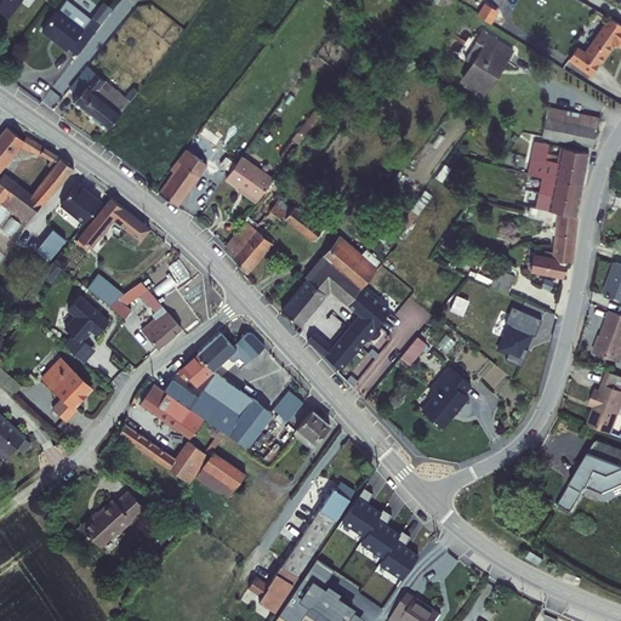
[(0,0),(0,15),(3,17),(15,0),(0,0)]
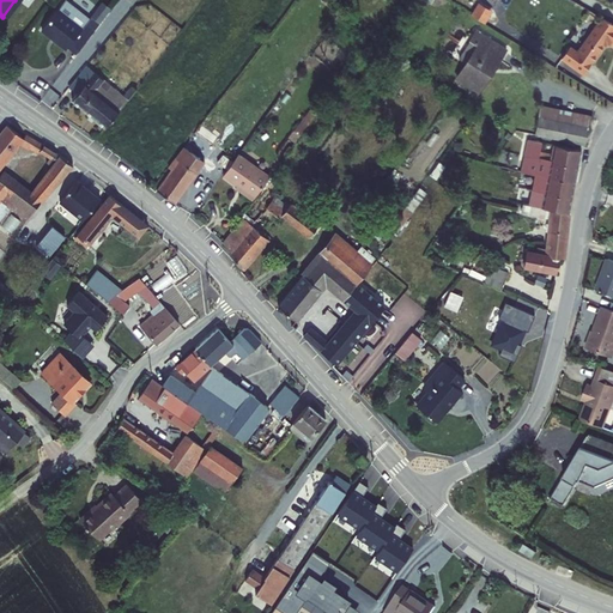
[(62,0),(40,28),(65,48),(66,47),(73,53),(92,29),(84,22),(79,28),(73,22),(82,12),(67,0),(62,0)]
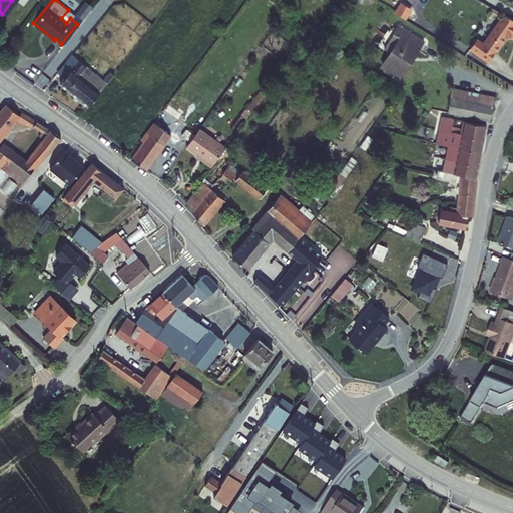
[(411,11),(400,4),(395,13),(400,16),(406,19),(411,11)]
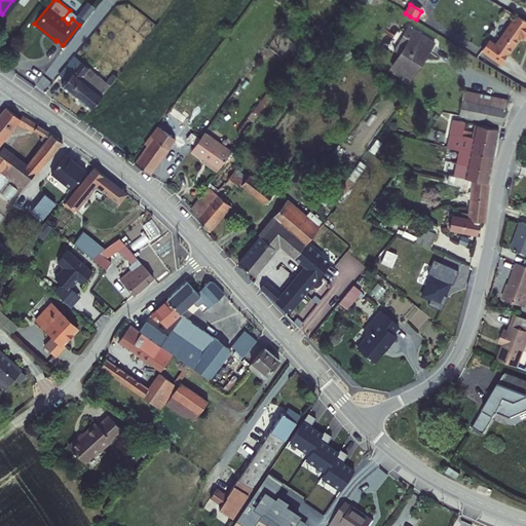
[(75,14),(70,10),(63,19),(68,24),(72,19),(75,14)]
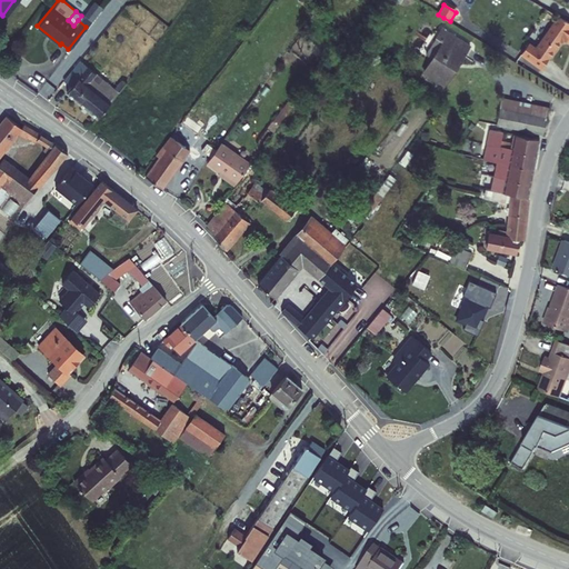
[(568,21),(559,17),(537,46),(530,40),(522,51),(542,66),(562,40),(568,39),(568,21)]
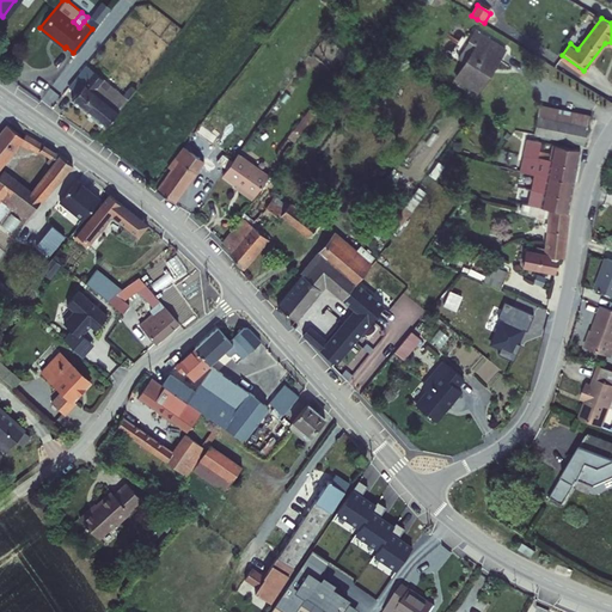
[(505,50),(475,31),(457,60),(465,65),(457,78),(478,91),(505,50)]
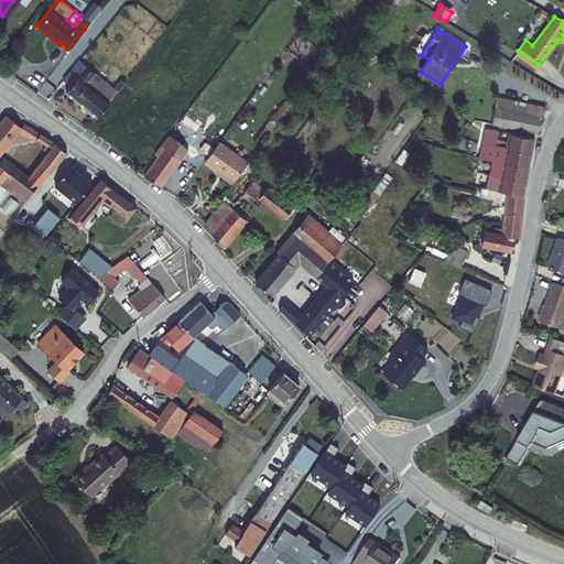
[(64,77),(72,83),(66,90),(97,116),(125,80),(120,76),(112,85),(79,57),(64,77)]
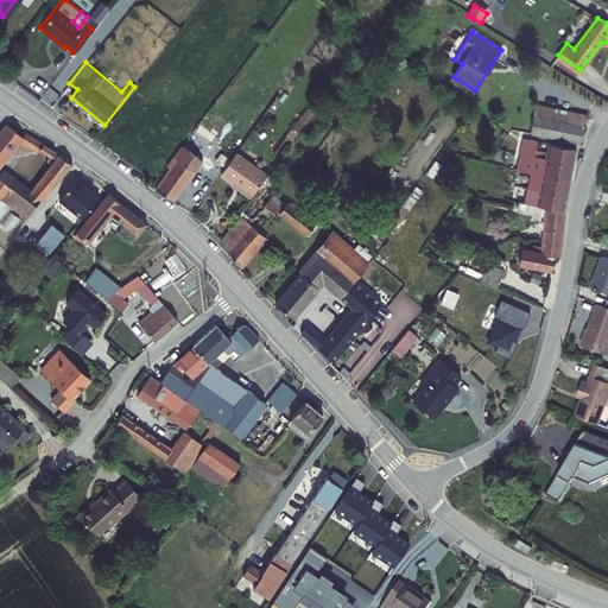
[(532,134),(583,144),(588,114),(537,106),(532,134)]
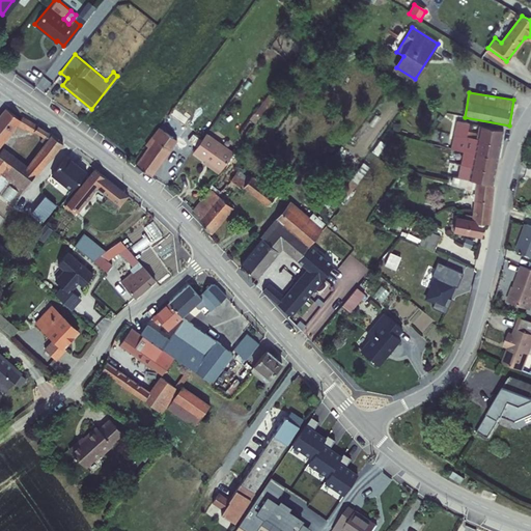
[(16,118),(3,108),(0,111),(0,141),(16,122),(24,130),(44,140),(23,165),(0,148),(0,172),(17,189),(57,144),(20,114),(16,118)]
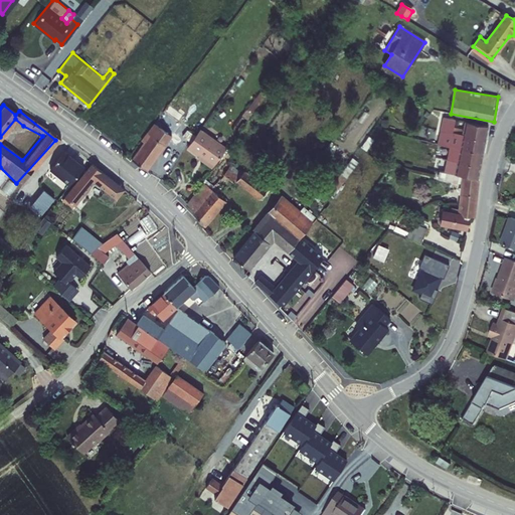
[(140,139),(143,141),(132,158),(147,169),(172,134),(165,130),(173,119),(164,112),(156,123),(153,121),(151,124),(140,139)]
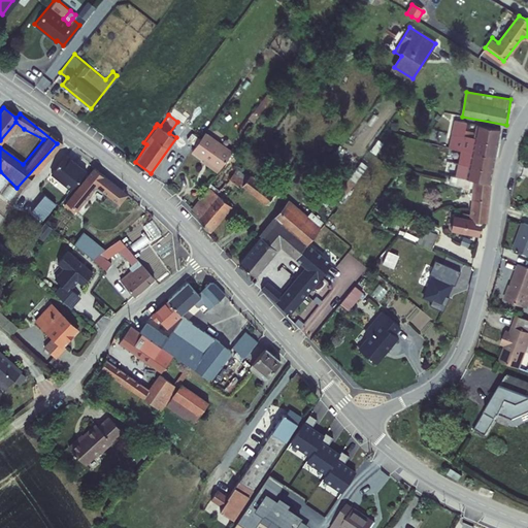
[(461,131),(463,122),(455,121),(453,135),(457,136),(461,137),(461,135),(457,134),(458,130),(461,131)]
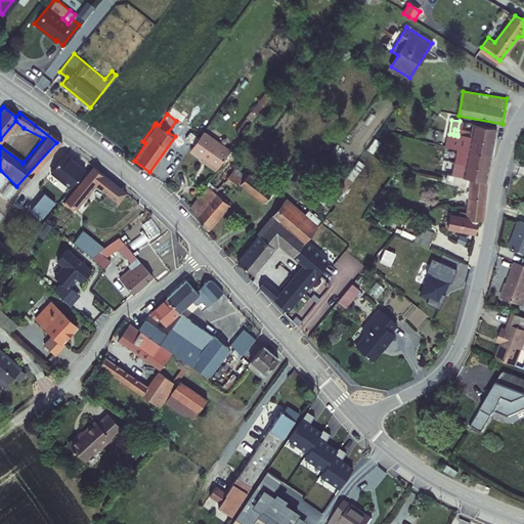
[(453,133),(457,134),(457,136),(461,136),(470,138),(494,143),(497,128),(475,124),(473,132),(464,131),(465,122),(460,121),(457,130),(454,129),(453,133)]
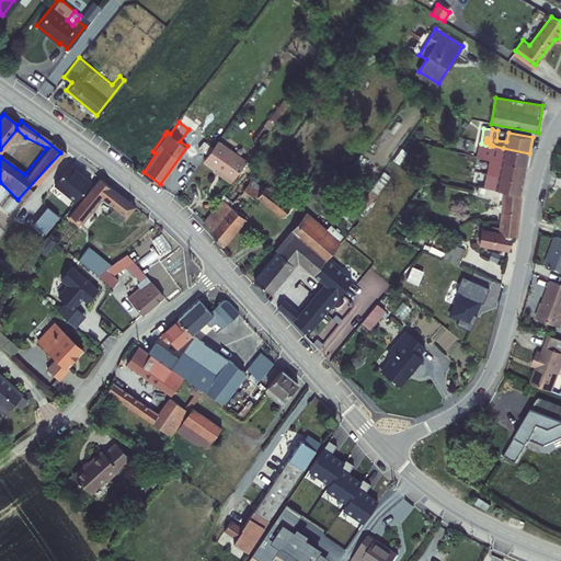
[(249,159),(219,138),(214,146),(208,152),(204,159),(233,179),(249,159)]
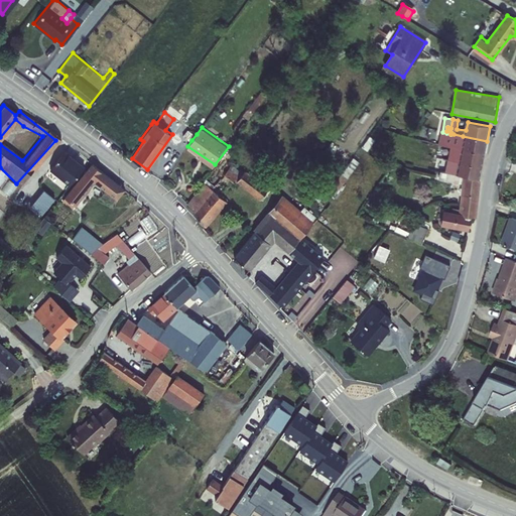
[(197,134),(187,128),(182,134),(191,140),(197,134)]
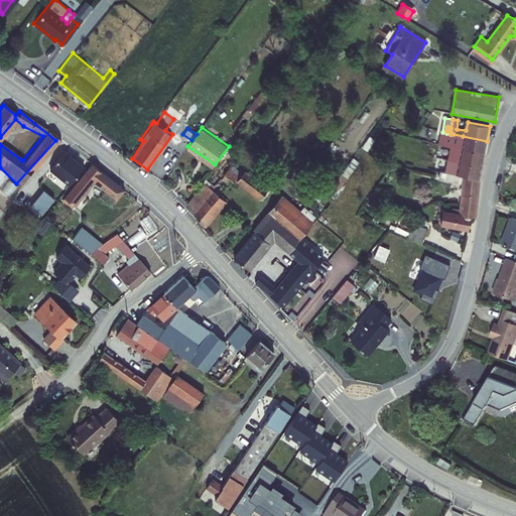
[(450,134),(446,133),(442,132),(441,134),(439,146),(483,154),(487,141),(463,136),(454,134),(450,134)]
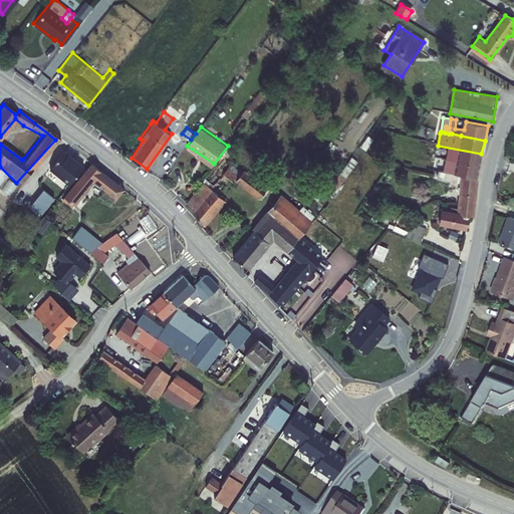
[(481,154),(438,146),(434,145),(432,156),(441,158),(447,160),(456,162),(478,166),(479,159),(481,154)]
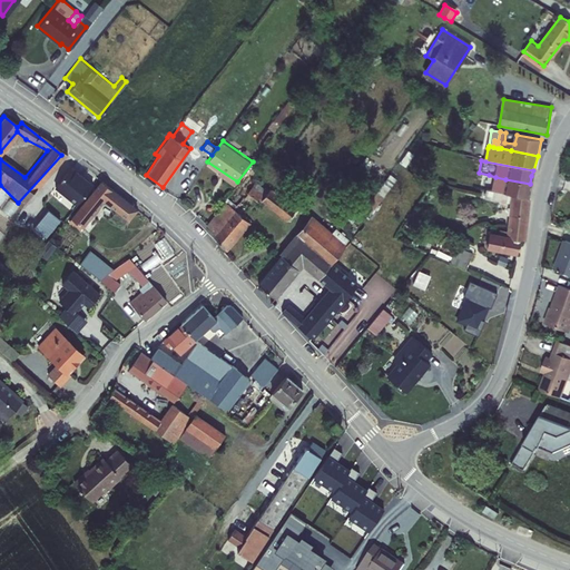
[(70,205),(87,186),(66,167),(49,186),(70,205)]
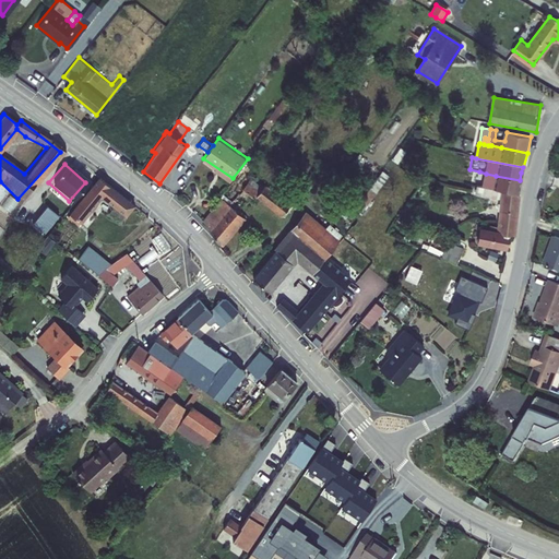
[(520,181),(520,180),(496,176),(495,181),(485,179),(486,174),(479,171),(477,185),(484,186),(494,188),(503,190),(518,194),(520,181)]
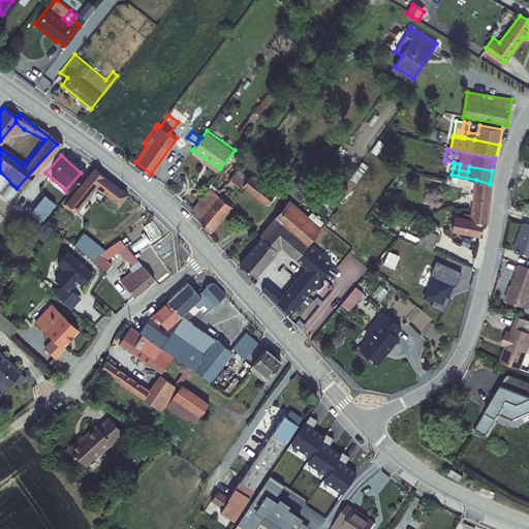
[(121,195),(89,169),(59,204),(69,212),(91,188),(113,206),(121,195)]
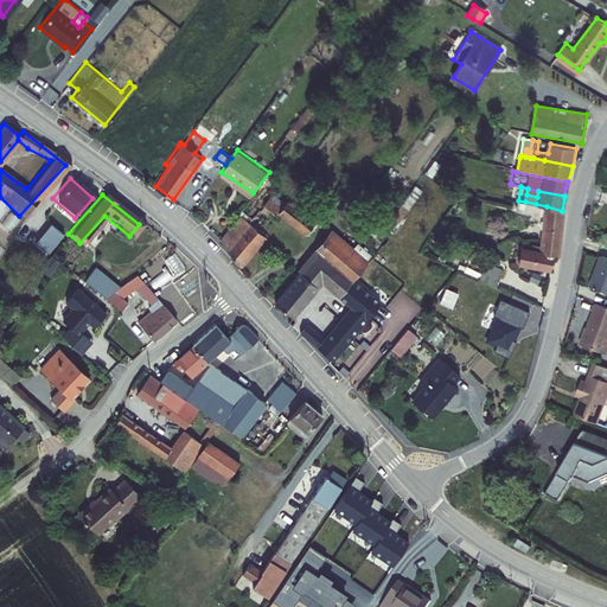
[(293,195),(279,213),(306,235),(317,222),(291,203),(295,197),(293,195)]
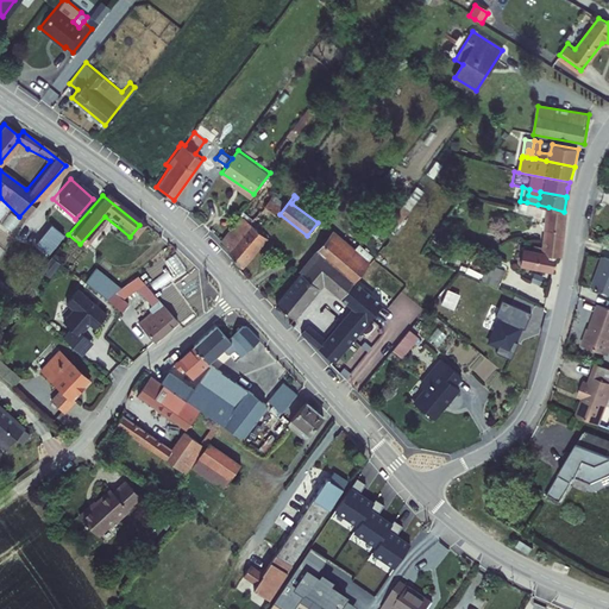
[(520,201),(518,211),(547,217),(548,207),(538,205),(527,202),(520,201)]
